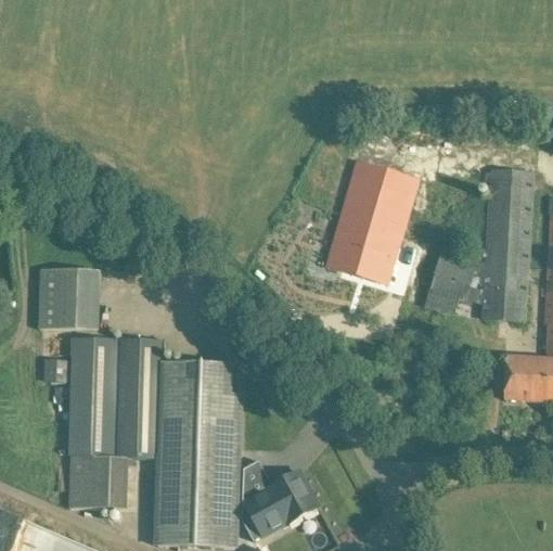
[(524,319),(525,297),(531,169),(488,167),(484,256),(458,250),(461,239),(445,234),(442,244),(400,233),(414,176),(352,159),(325,265),(411,286),(408,300),(451,314),(457,295),(481,303),(481,317),(524,319)]
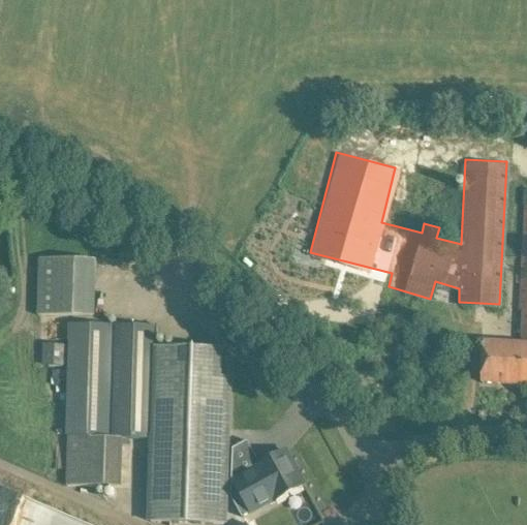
[(526,186),(523,186),(522,204),(516,309),(520,309),(519,341),(483,338),(481,379),(526,381),(526,186)]
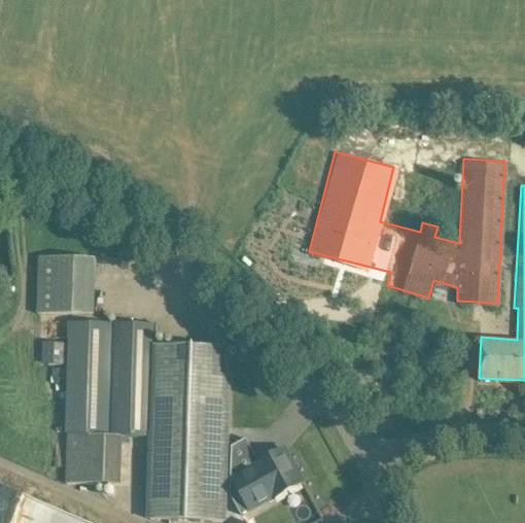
[(94,254),(38,253),(37,310),(92,312),(94,254)]
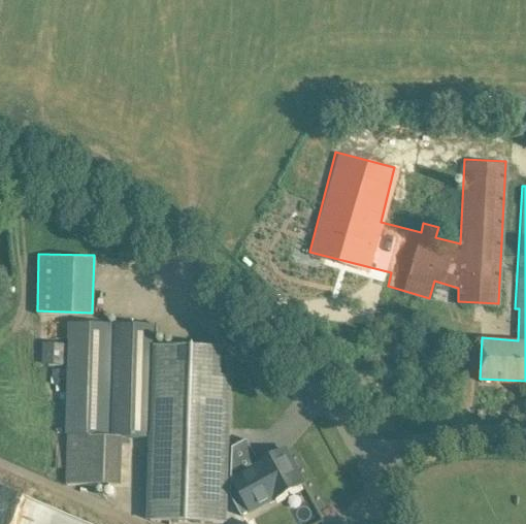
[(222,346),(156,342),(157,323),(112,321),(70,320),(65,482),(114,483),(117,434),(152,434),(149,518),(222,520),(227,373),(220,372),(222,346)]
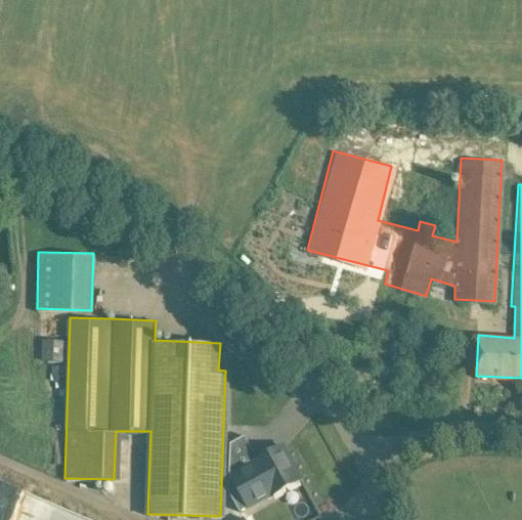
[(62,358),(63,338),(41,337),(40,357),(62,358)]
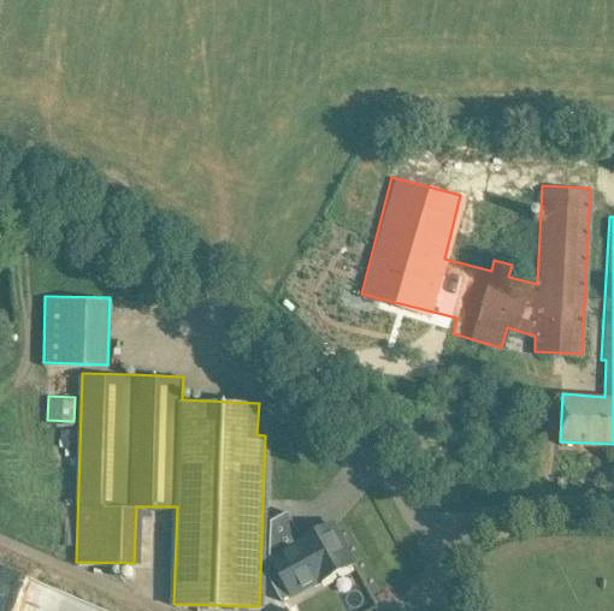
[(296,539),(265,557),(282,586),(300,576),(299,573),(311,565),(319,580),(353,562),(331,521),(296,539)]
